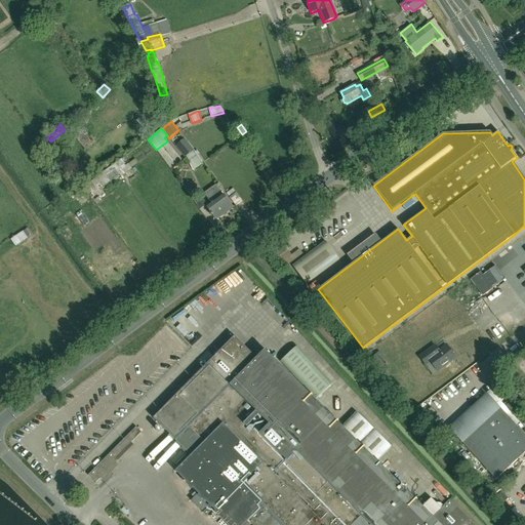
[(87,133),(79,140),(85,149),(94,143),(87,133)]
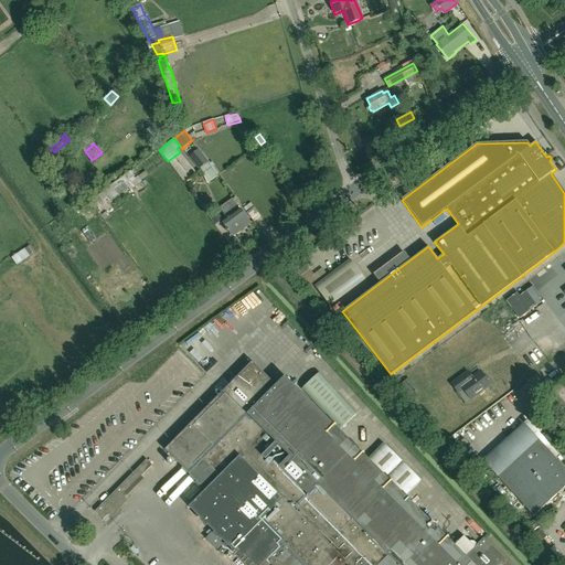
[(199,169),(209,161),(199,149),(189,157),(199,169)]
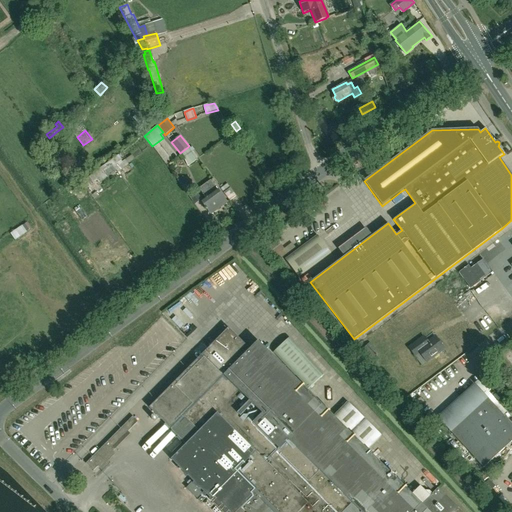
[(210,181),(199,189),(206,199),(202,202),(205,207),(205,208),(206,209),(207,209),(210,214),(227,202),(218,190),(217,190),(210,181)]
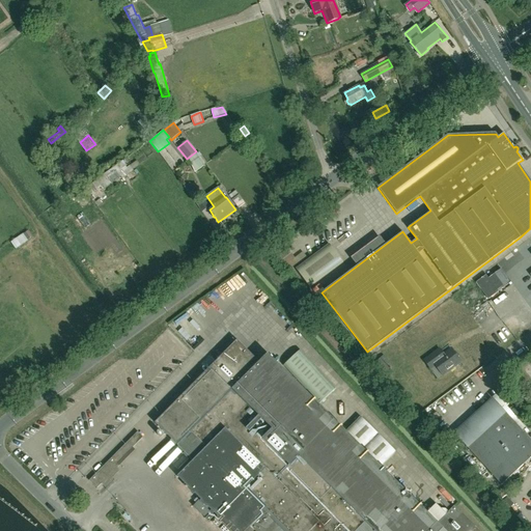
[(235,190),(228,195),(238,207),(245,203),(235,190)]
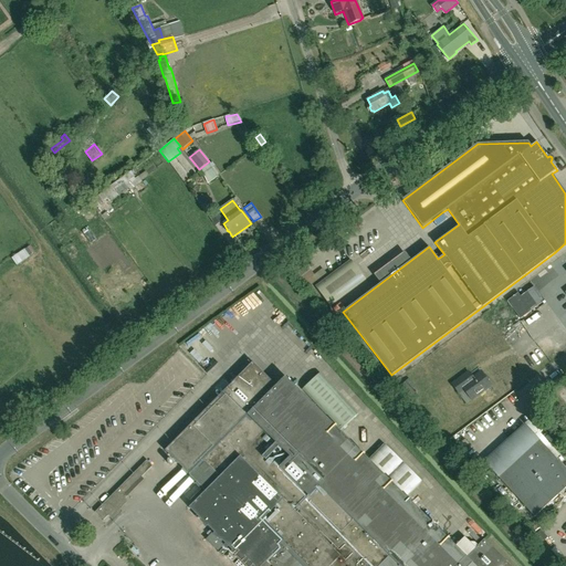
[(88,203),(79,210),(83,217),(93,211),(88,203)]
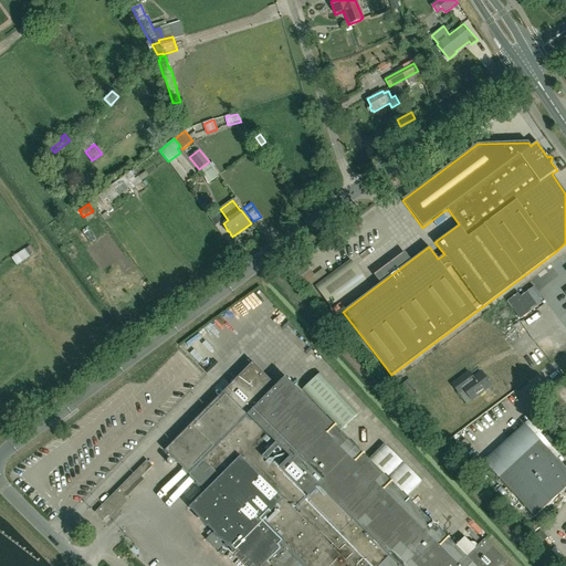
[(203,208),(209,216),(215,212),(208,205),(203,208)]
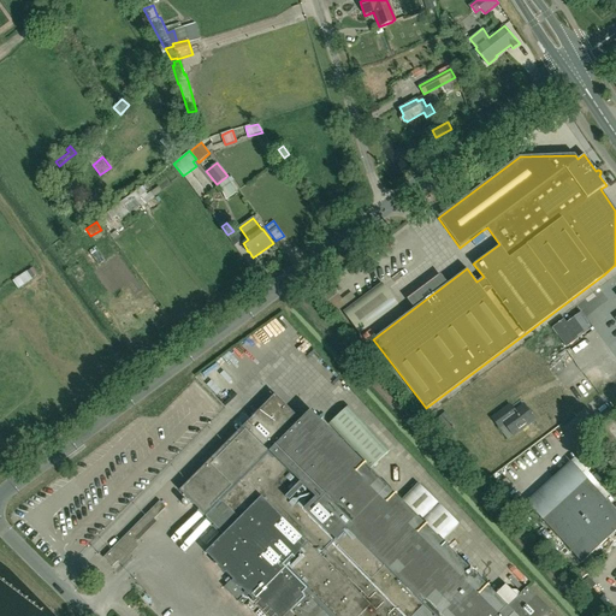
[(235,246),(243,240),(236,229),(227,235),(235,246)]
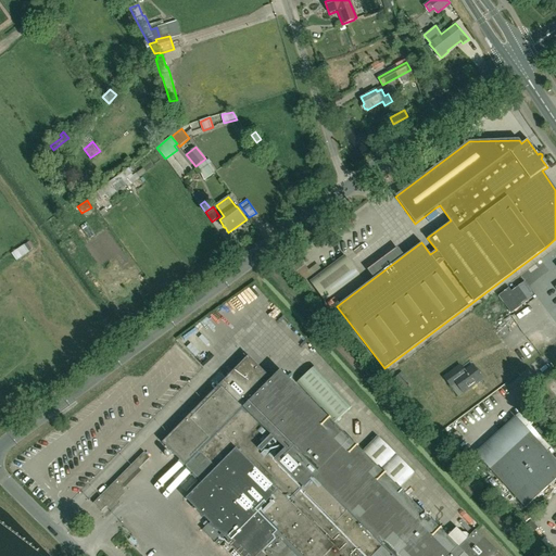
[(12,254),(16,262),(30,252),(29,252),(35,248),(30,241),(12,254)]
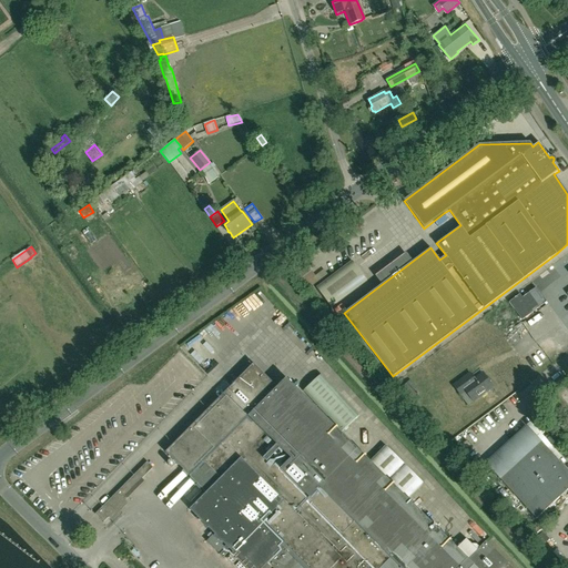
[(306,265),(303,261),(295,266),(298,271),(306,265)]
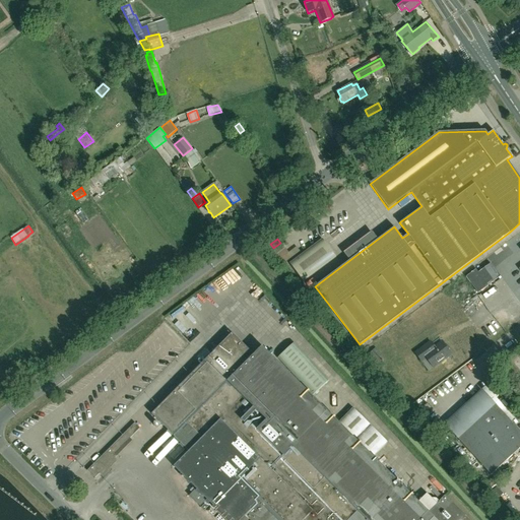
[(322,239),(289,263),(303,281),(335,257),(322,239)]
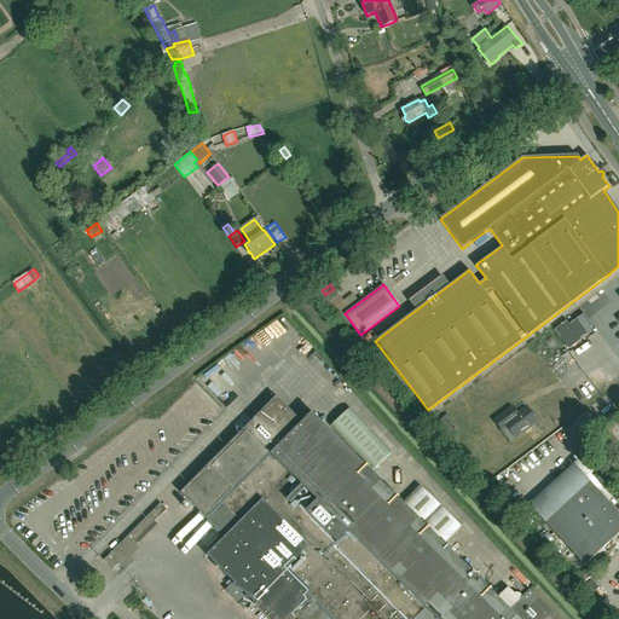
[(335,290),(325,298),(329,302),(330,302),(339,313),(347,306),(335,290)]
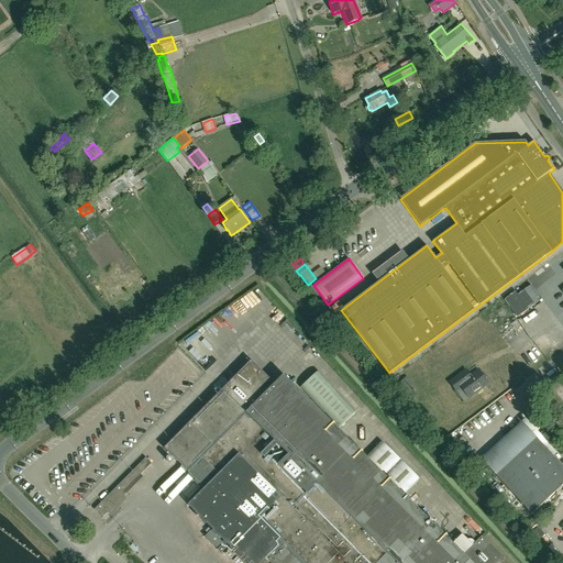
[(517,318),(541,300),(530,286),(517,296),(515,293),(504,301),(517,318)]
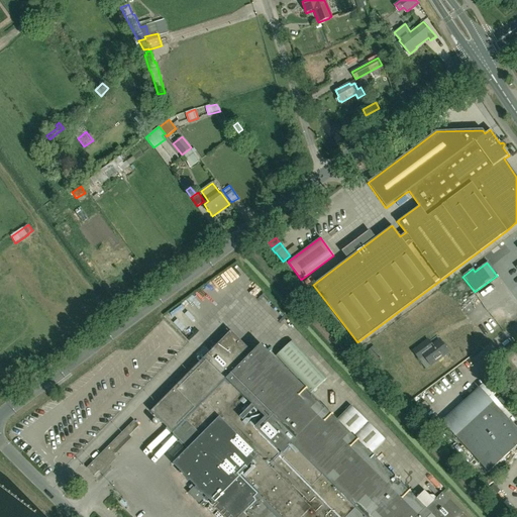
[(208,499),(225,516),(466,516),(462,514),(461,514),(441,494),(434,501),(424,491),(415,501),(370,454),(385,439),(352,407),(337,422),(310,395),(327,378),(292,342),(275,359),(260,344),(257,345),(251,351),(231,330),(215,346),(150,411),(188,448),(173,463),(205,496),(204,497),(207,501),(208,499)]
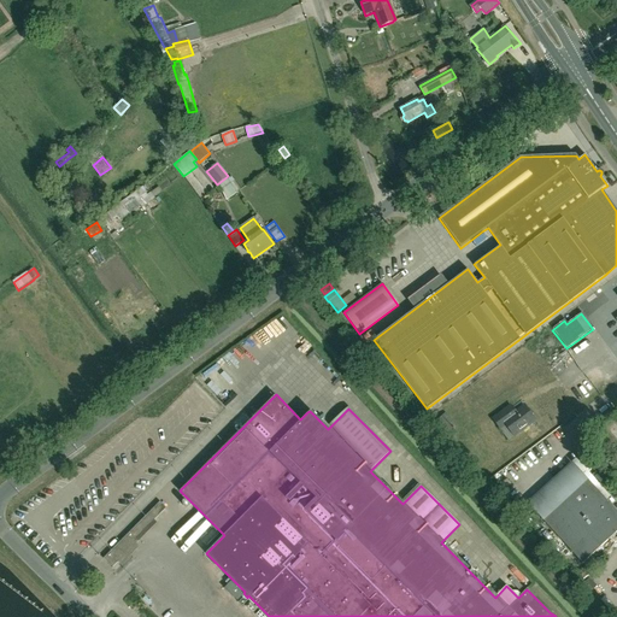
[(535,421),(524,406),(512,416),(507,409),(493,418),(500,429),(506,425),(513,436),(535,421)]
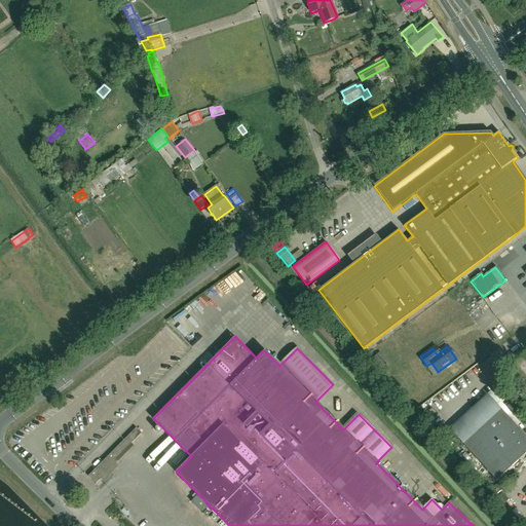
[(390,363),(380,352),(373,360),(382,370),(390,363)]
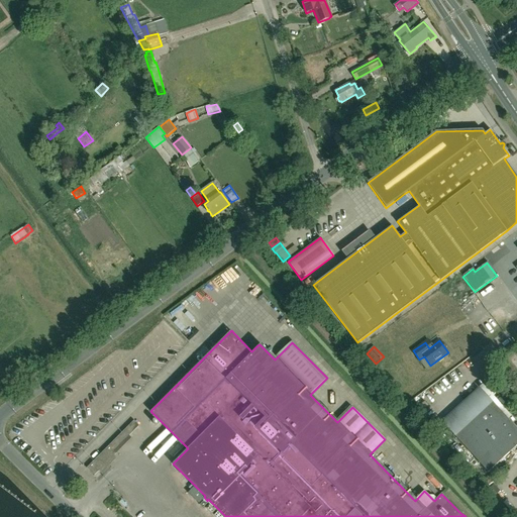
[(443,423),(453,433),(454,435),(453,435),(488,472),(516,444),(516,430),(490,402),(480,391),(470,400),(469,400),(443,423)]
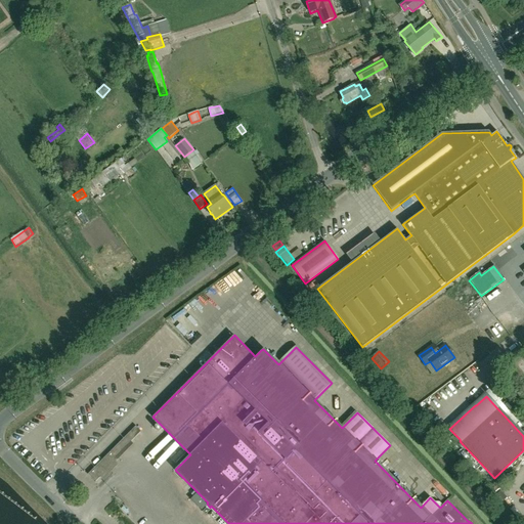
[(427,418),(434,411),(430,407),(424,413),(427,418)]
